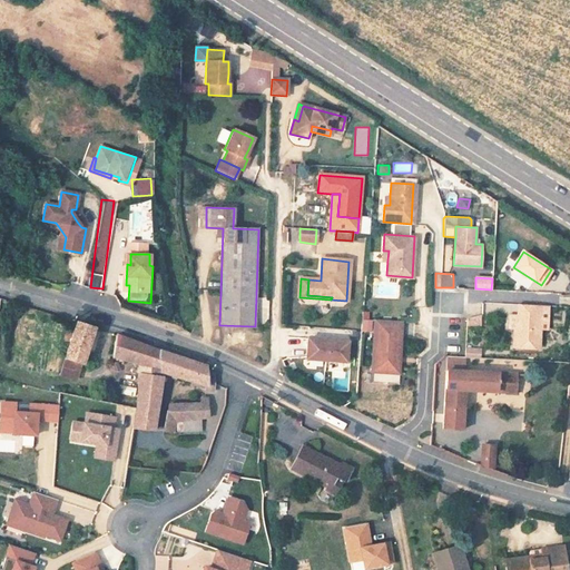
[(467,326),(481,326),(481,303),(467,303),(467,326)]
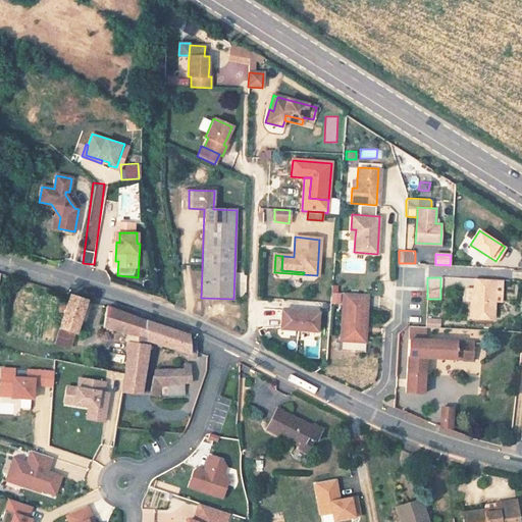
[(496,279),(474,278),(474,286),(473,300),(470,300),(469,317),(493,319),(496,279)]
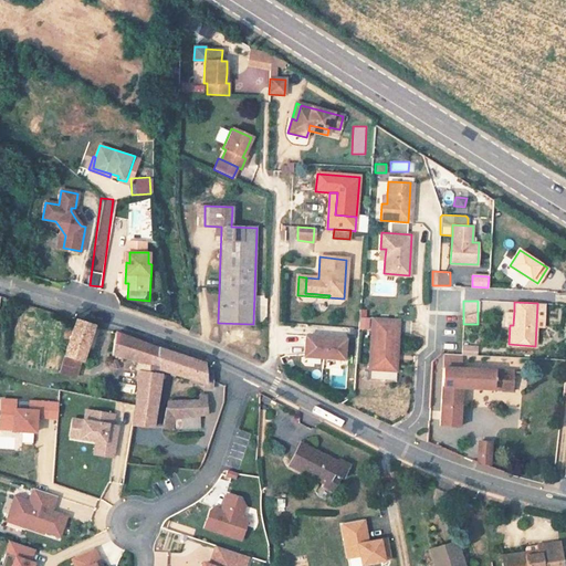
[(514,311),(505,310),(504,325),(510,325),(513,325),(514,311)]
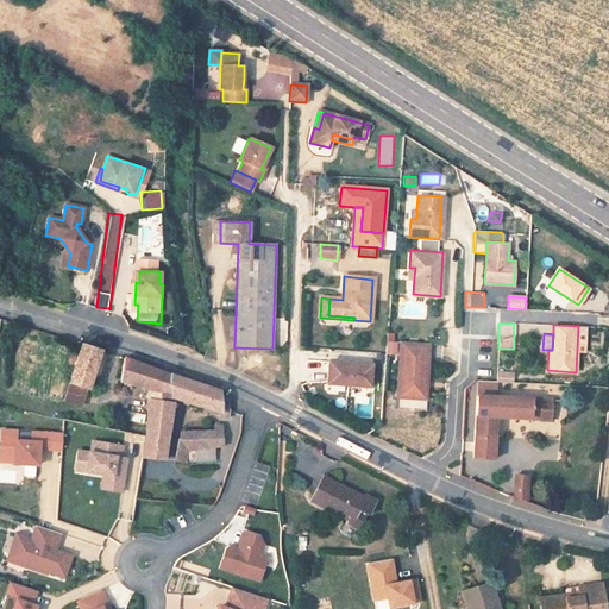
[(385,340),(384,355),(394,356),(395,341),(385,340)]
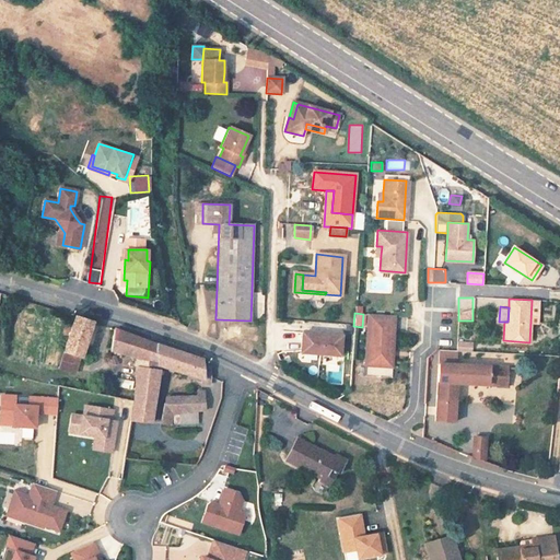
[(407,315),(381,313),(377,364),(400,366),(403,331),(406,331),(407,315)]
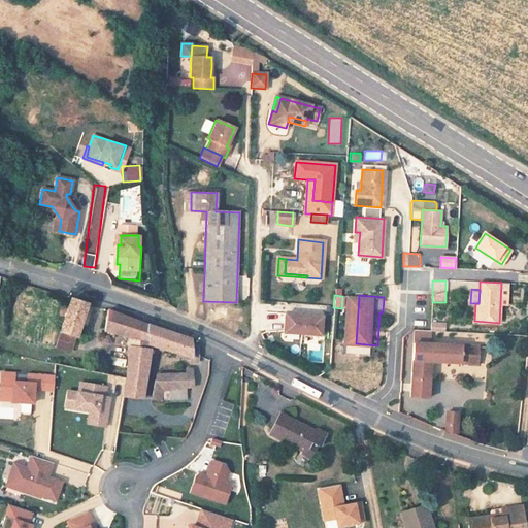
[(83,303),(65,298),(52,348),(65,352),(69,335),(72,335),(83,303)]
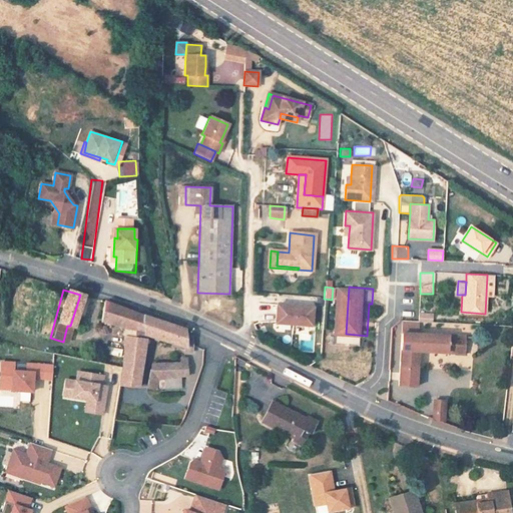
[(119,327),(120,335),(140,340),(141,334),(139,332),(138,314),(114,307),(100,302),(99,321),(119,327)]
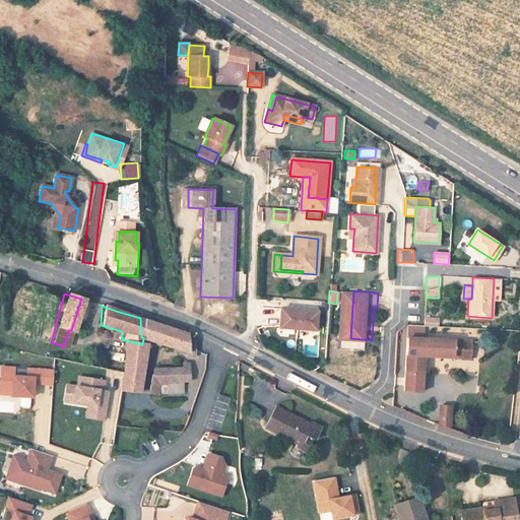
[(317,313),(280,310),(278,327),(315,331),(317,313)]
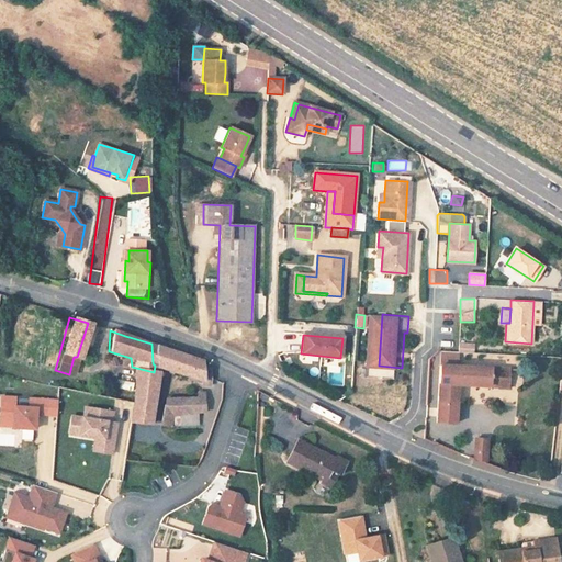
[(473,352),(473,343),(457,343),(457,352),(473,352)]
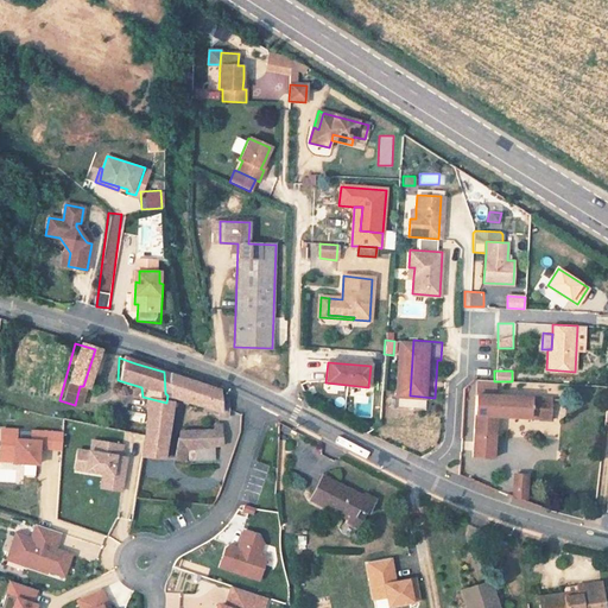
[(165,393),(168,396),(214,411),(214,415),(225,416),(222,398),(222,394),(213,392),(213,387),(164,372),(165,393)]
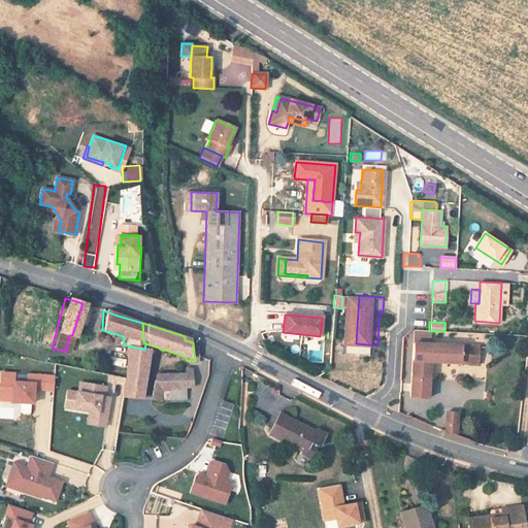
[(429,361),(460,363),(461,345),(414,342),(409,396),(427,397),(429,361)]
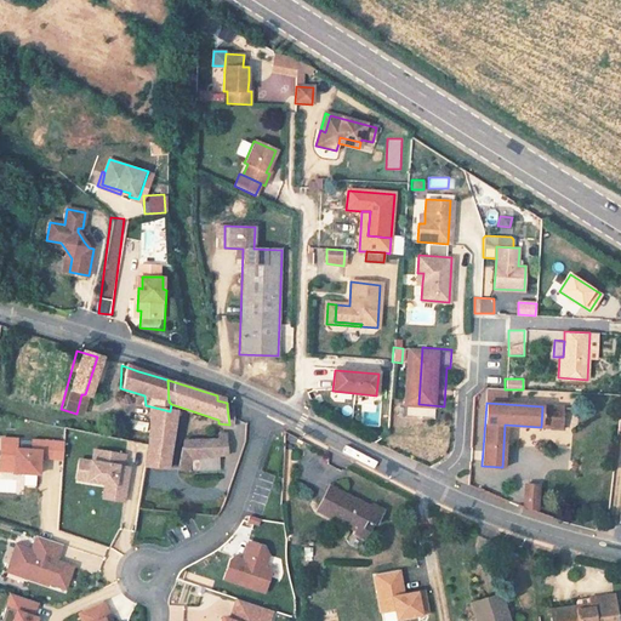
[(141,443),(147,445),(165,449),(170,411),(146,405),(146,414),(141,443)]
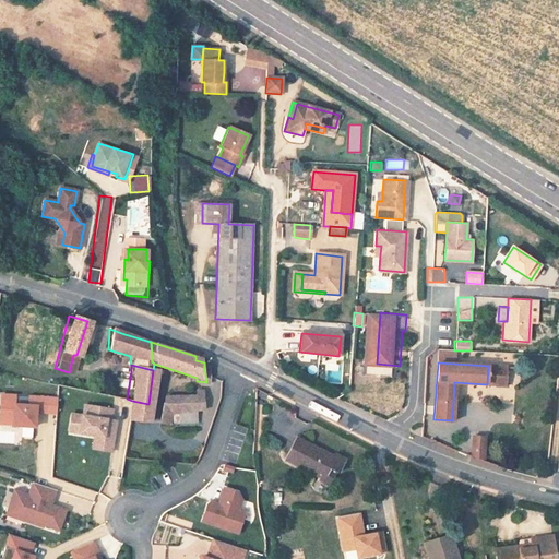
[(488,366),(487,384),(504,385),(506,367),(488,366)]
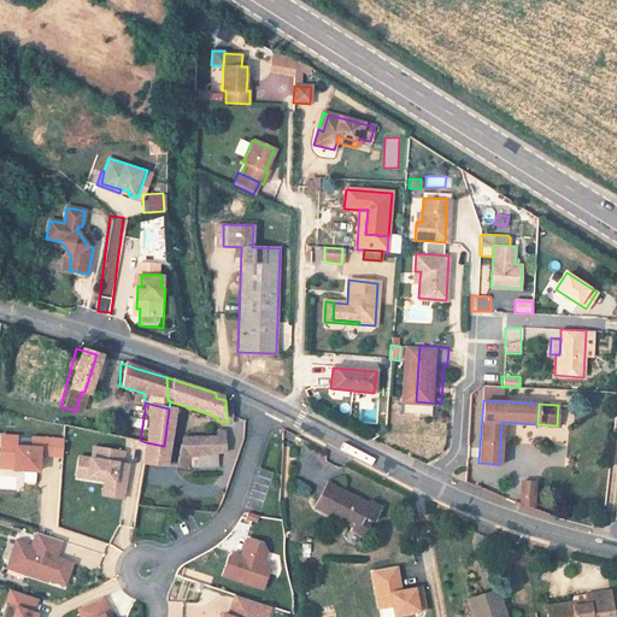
[(222,460),(219,436),(213,436),(213,441),(181,444),(180,450),(177,448),(174,470),(189,471),(216,469),(216,460),(222,460)]
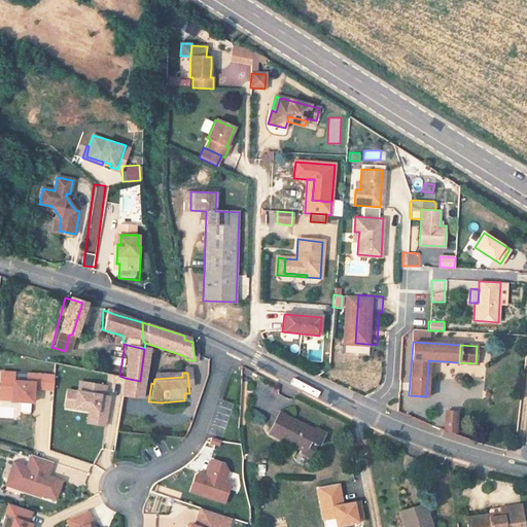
[(13,376),(1,375),(0,383),(0,395),(11,397),(11,405),(32,406),(33,391),(53,392),(54,378),(27,377),(26,385),(12,384),(13,376)]
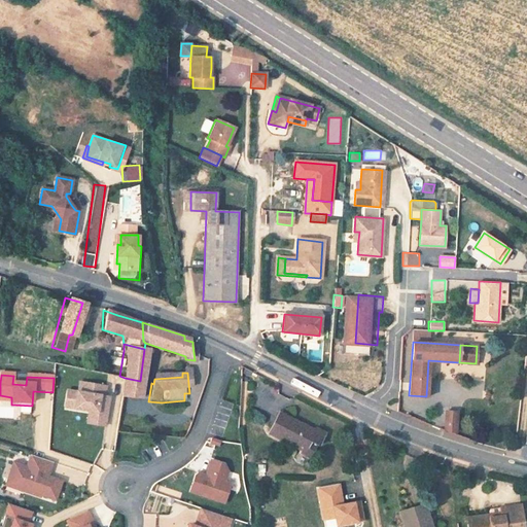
[(138,399),(140,381),(125,378),(121,396),(138,399)]
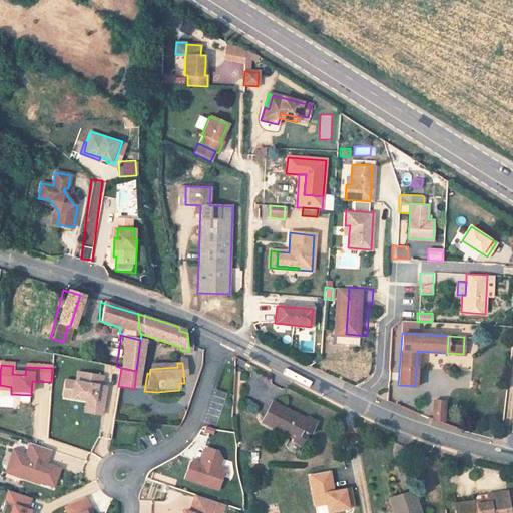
[(75,381),(64,380),(62,396),(86,400),(93,401),(92,410),(101,411),(104,394),(102,394),(103,386),(100,385),(102,376),(77,372),(75,381)]
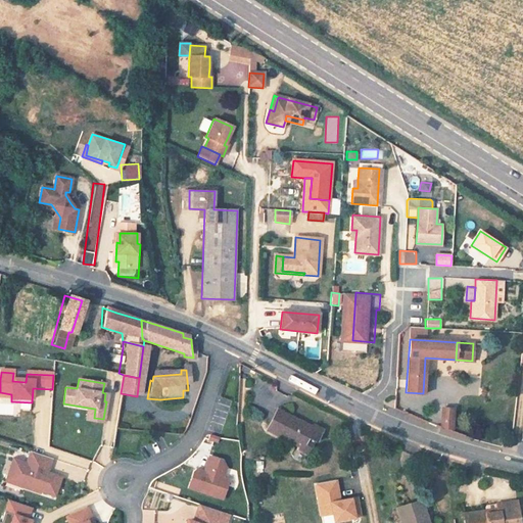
[(11,394),(0,392),(0,399),(11,401),(11,394)]
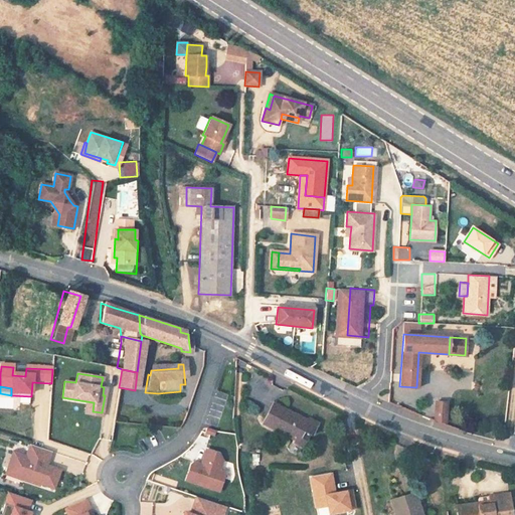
[(94,402),(87,401),(84,413),(102,416),(102,412),(93,411),(94,402)]
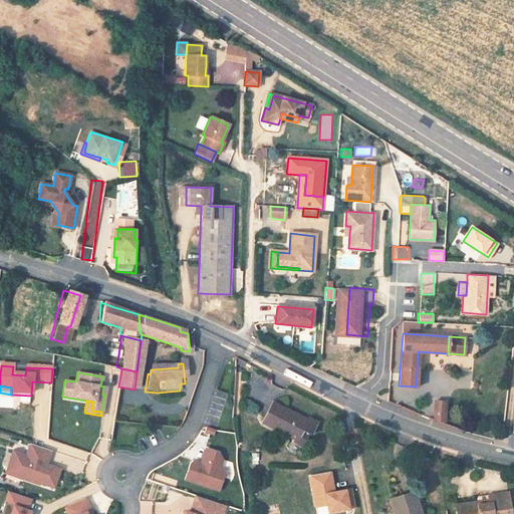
[(435,401),(434,421),(445,421),(445,402),(435,401)]
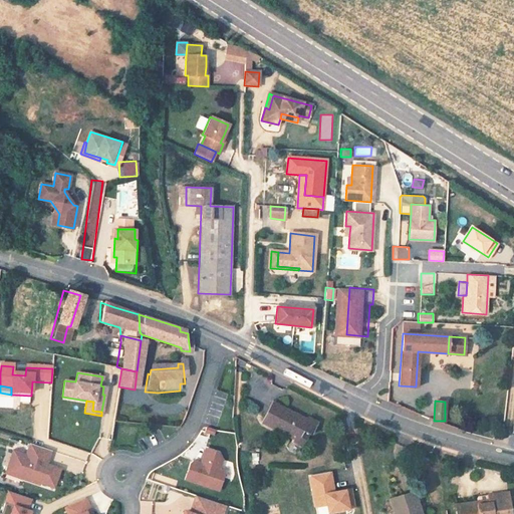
[(305,420),(271,402),(261,421),(292,438),(291,441),(298,444),(305,434),(307,435),(314,422),(306,417),(305,420)]
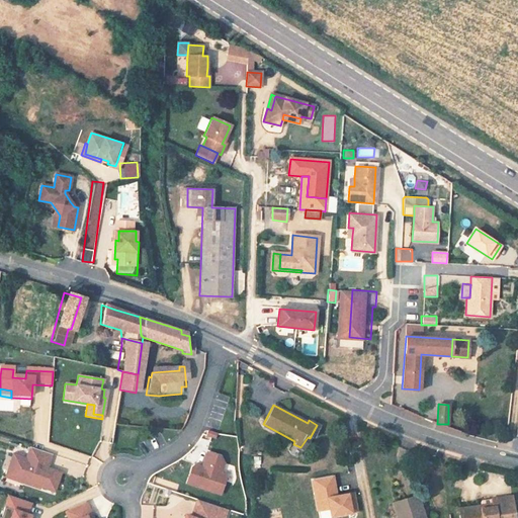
[(28,461),(15,457),(10,470),(21,475),(23,480),(22,485),(41,491),(42,489),(57,494),(63,475),(52,471),(51,476),(47,475),(53,456),(31,449),(28,461)]
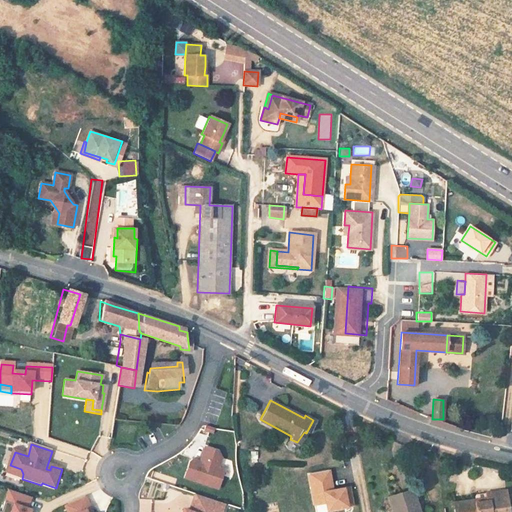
[(216,451),(203,447),(200,458),(202,459),(201,462),(199,462),(191,459),(189,461),(184,478),(217,488),(223,469),(217,467),(220,457),(216,451)]
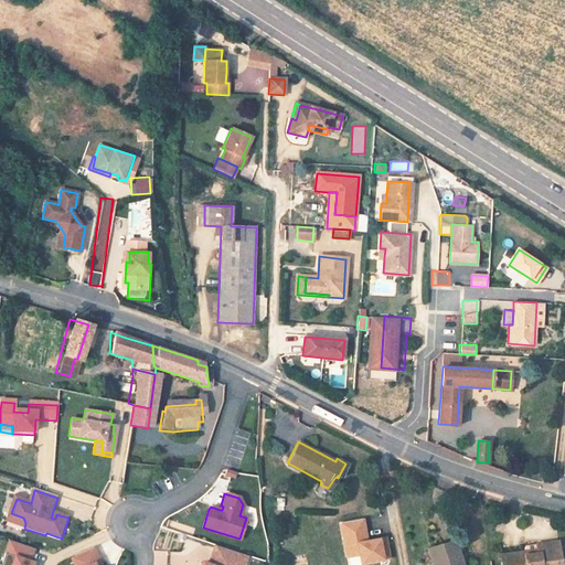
[(23,518),(11,513),(8,523),(24,529),(25,523),(23,518)]
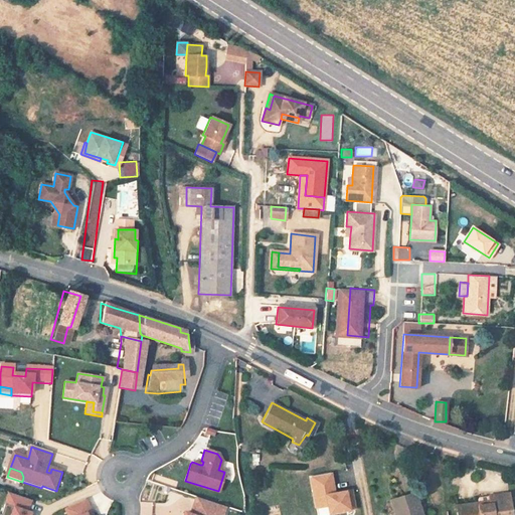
[(331,472),(308,476),(313,514),(325,514),(348,512),(345,489),(334,491),(331,472)]
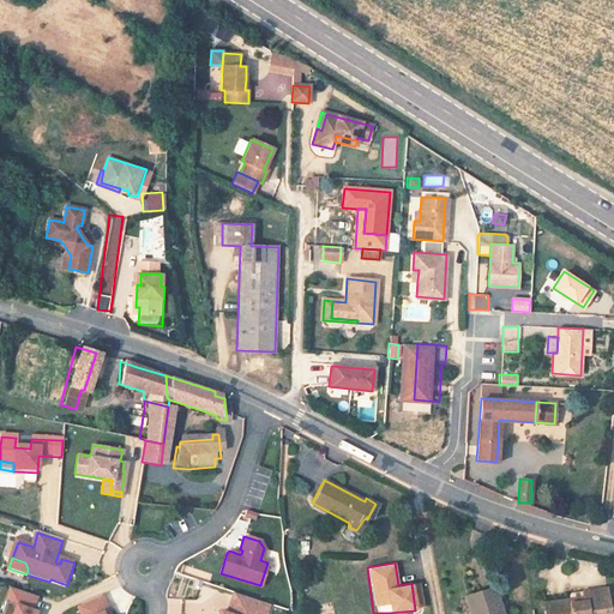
[(469,613),(501,613),(493,585),(463,595),(469,613)]
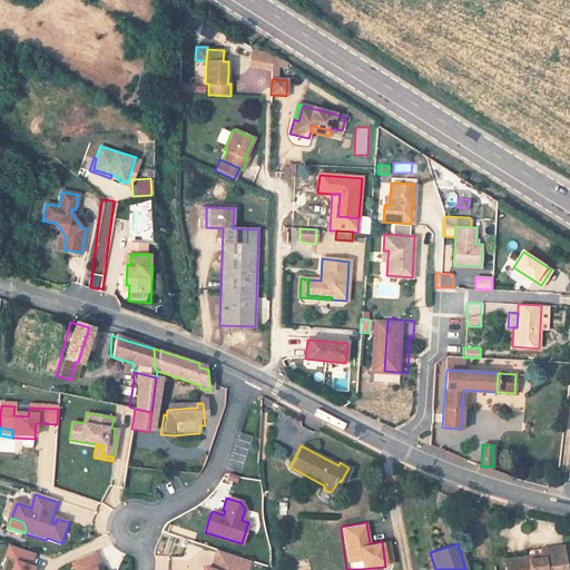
[(526,554),(503,557),(504,569),(559,569),(564,568),(562,543),(527,548),(526,550),(526,554)]
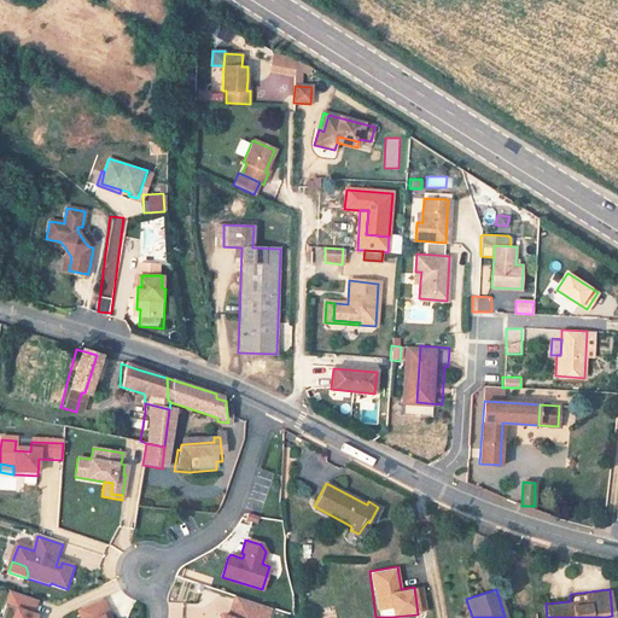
[(38,617),(39,617),(35,616),(40,602),(12,593),(4,617),(38,617)]
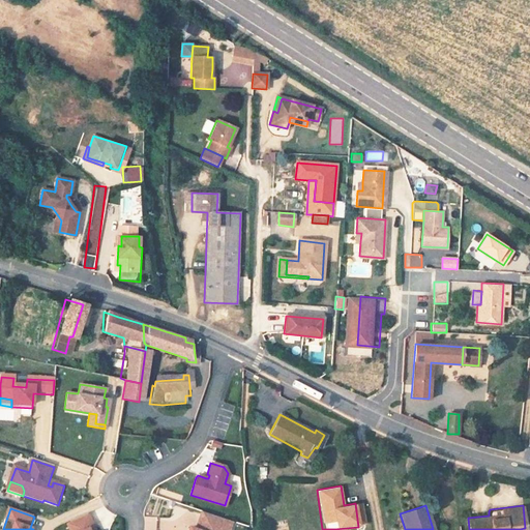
[(229,529),(232,521),(202,511),(196,529),(193,529),(229,529)]
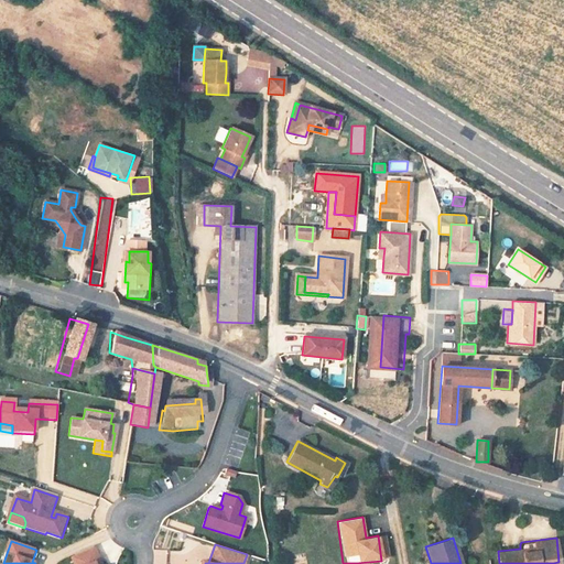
[(101,563),(94,548),(72,557),(75,563),(101,563)]
